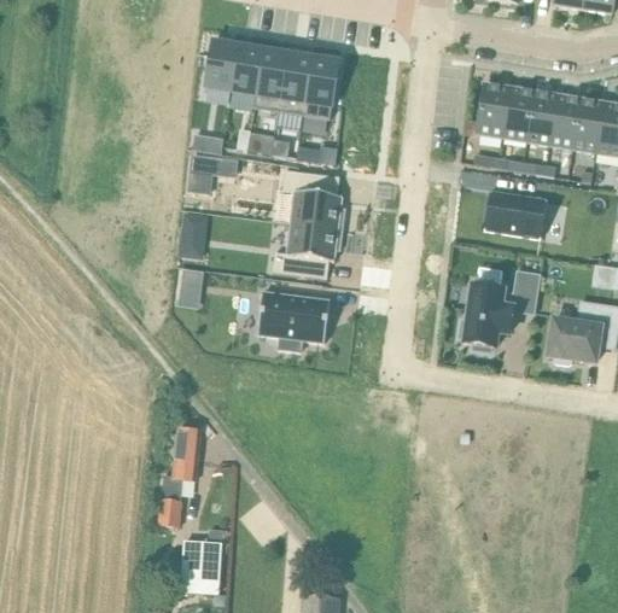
[(584,0),(583,9),(612,13),(613,0),(584,0)]
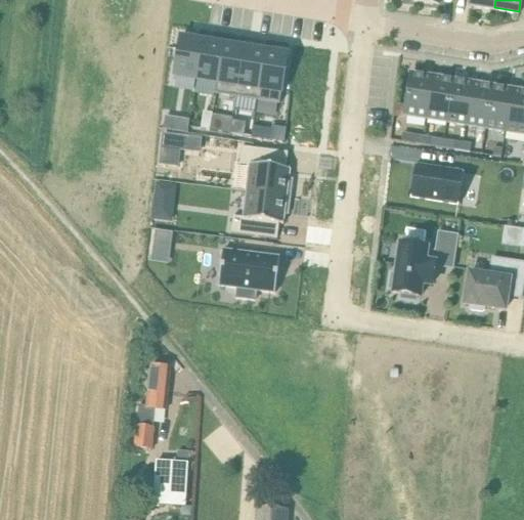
[(179,32),(172,75),(194,79),(201,36),(179,32)]
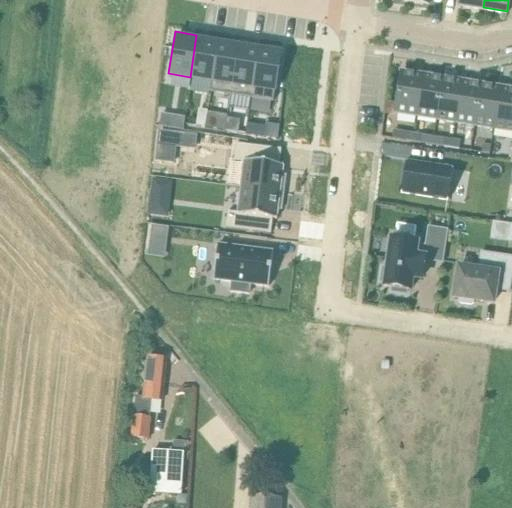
[(196,35),(190,77),(211,80),(218,38),(196,35)]
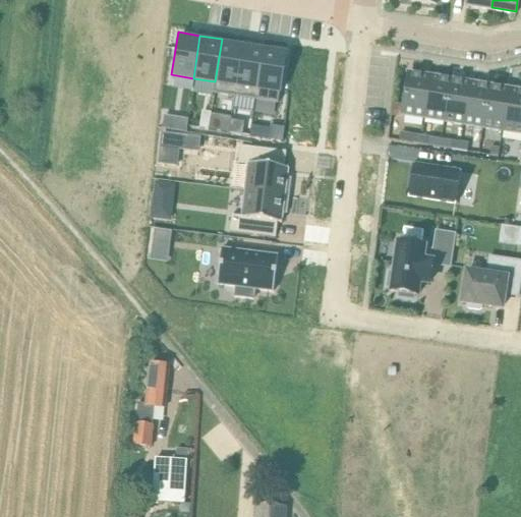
[(215,81),(214,90),(235,94),(243,43),(222,39),(215,81)]
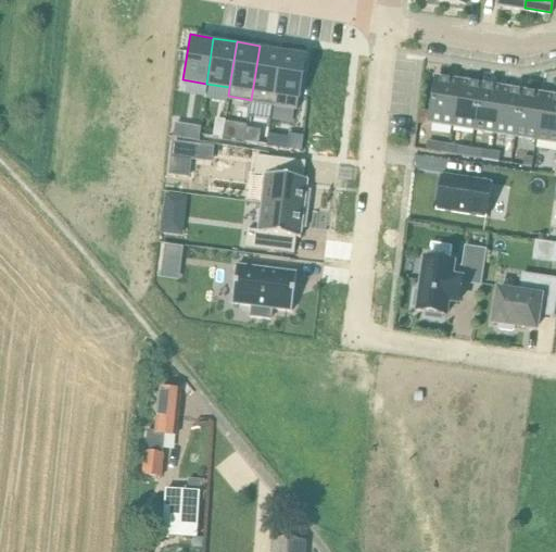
[(260,46),(251,100),(275,103),(283,49),(260,46)]
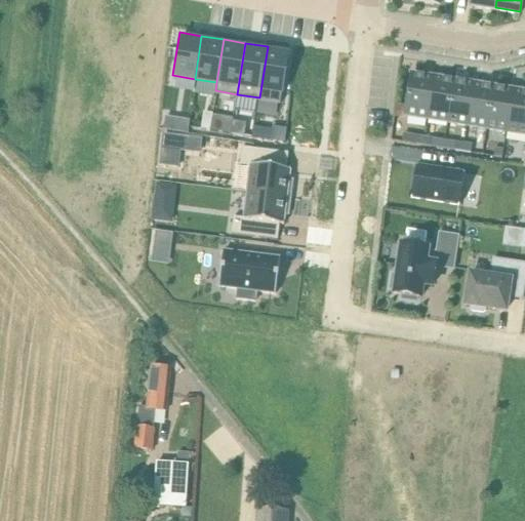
[(268,46),(259,97),(280,101),(281,92),(283,92),(289,50),(268,46)]
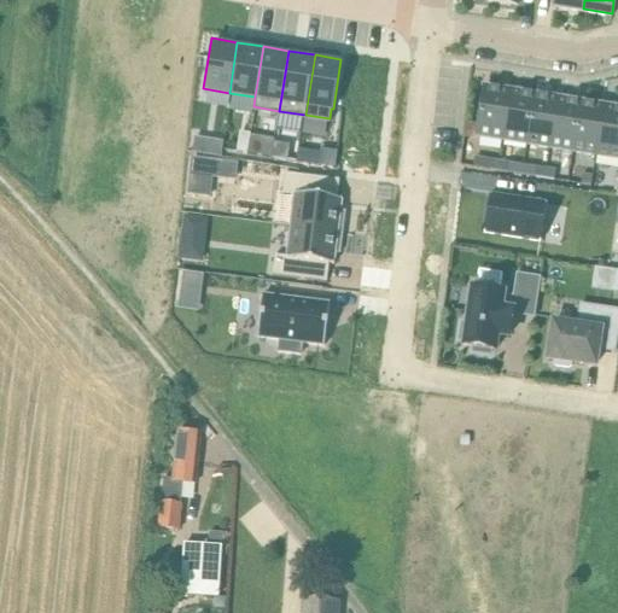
[(476,133),(502,136),(511,87),(484,83),(476,133)]
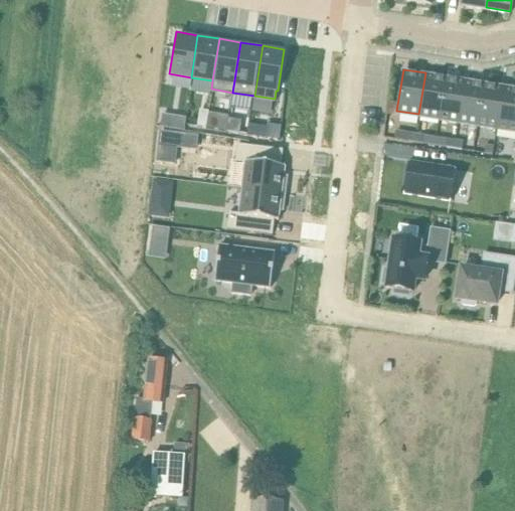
[(425,72),(418,114),(439,117),(445,75),(425,72)]
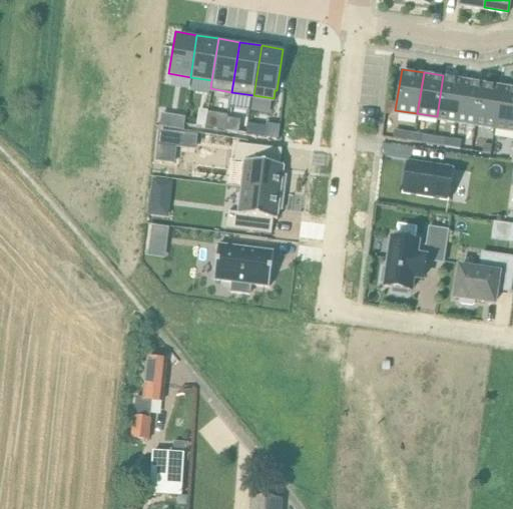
[(443,75),(437,116),(456,120),(463,78),(443,75)]
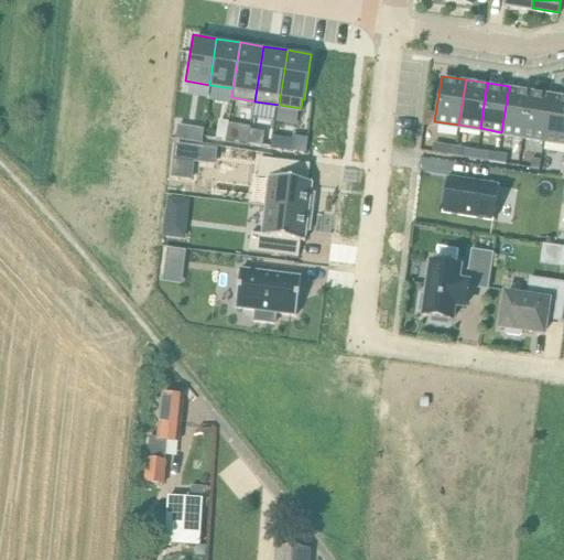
[(509,86),(501,132),(523,136),(530,90),(509,86)]
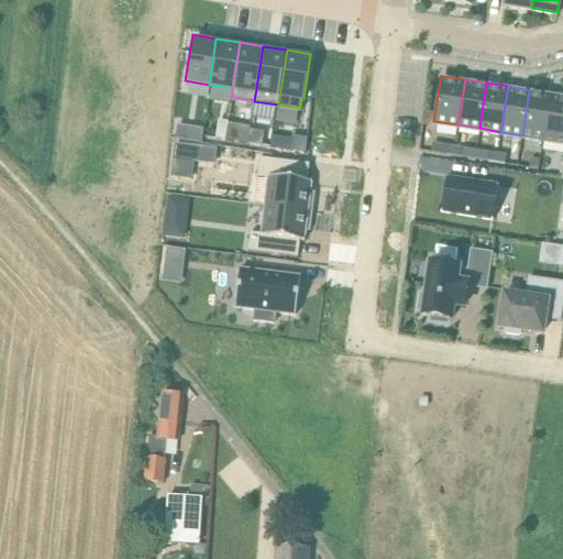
[(529,90),(522,135),(543,139),(551,94),(529,90)]
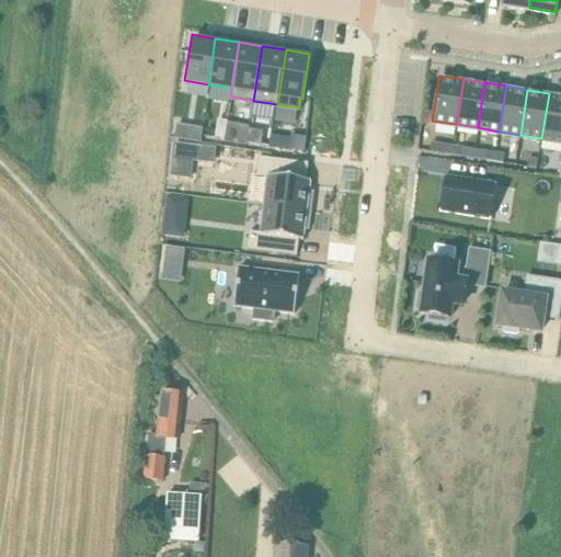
[(560,94),(549,93),(541,138),(560,140),(560,166),(560,174),(560,173),(560,94)]
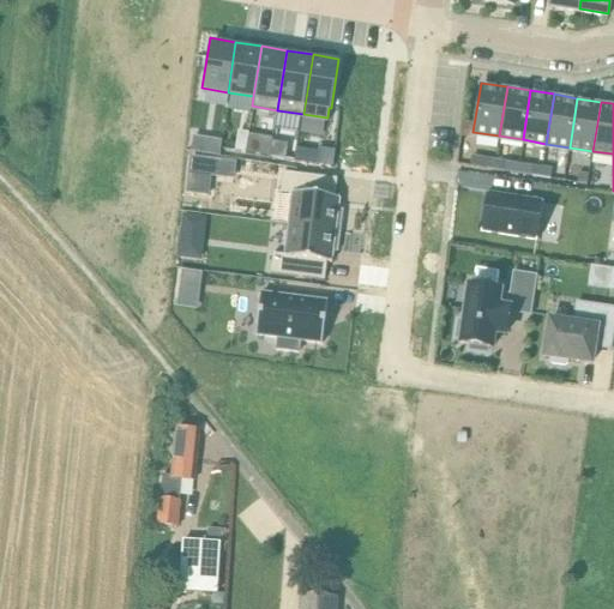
[(239,128),(235,146),(246,149),(248,130),(239,128)]
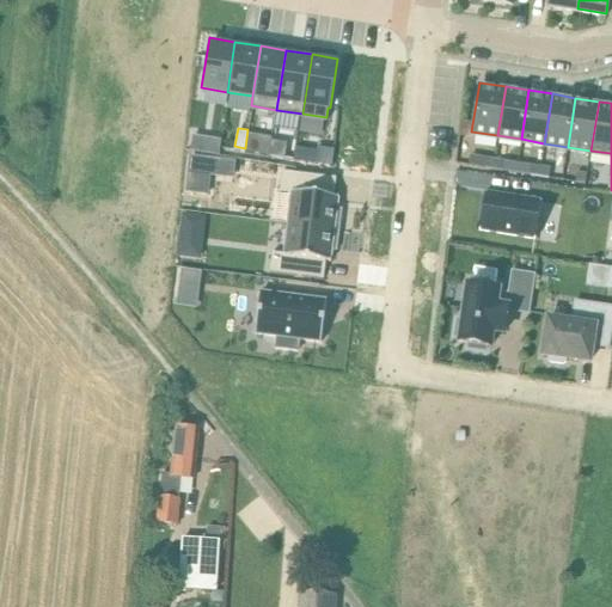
[(248,129),(245,148),(269,152),(271,138),(273,133),(248,129)]
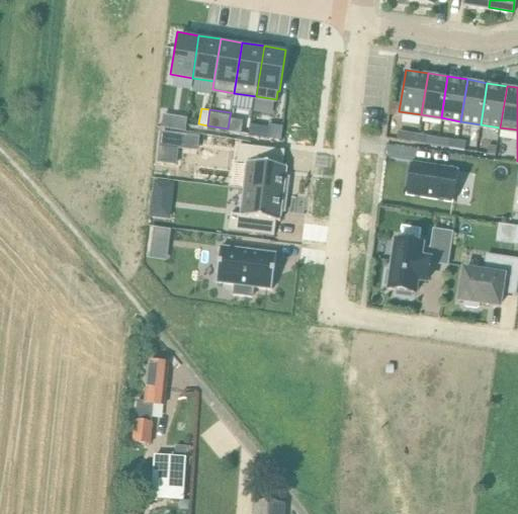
[(164,111),(162,124),(186,129),(188,115),(164,111)]
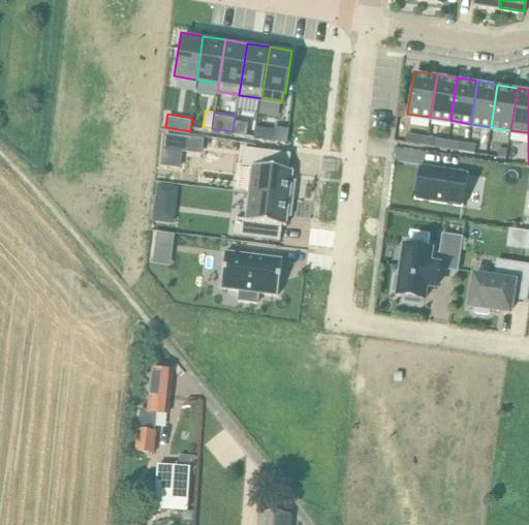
[(235,119),(232,131),(246,133),(247,121),(235,119)]
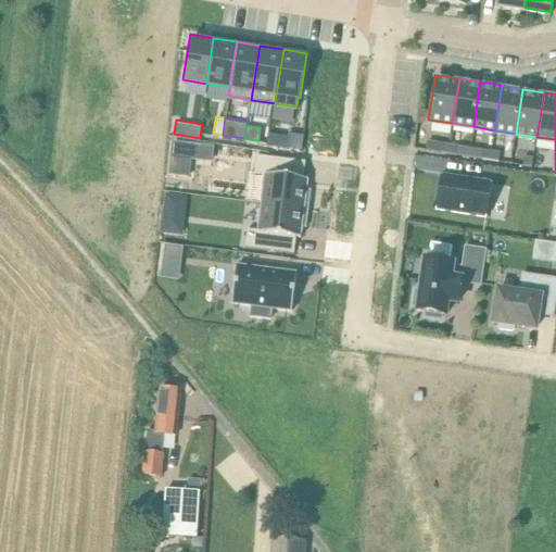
[(450,151),(451,142),(442,141),(441,150),(450,151)]
